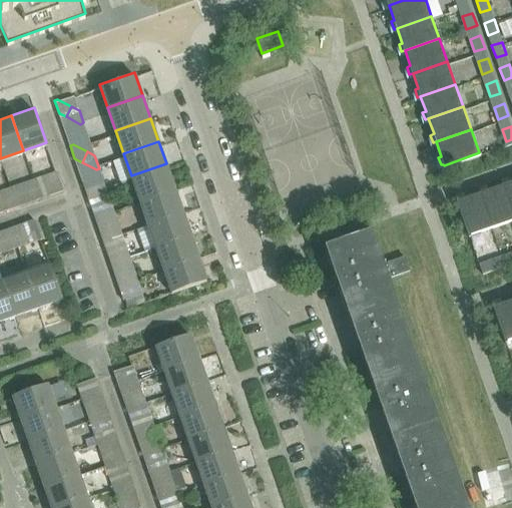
[(174,186),(166,163),(131,175),(139,198),(174,186)]
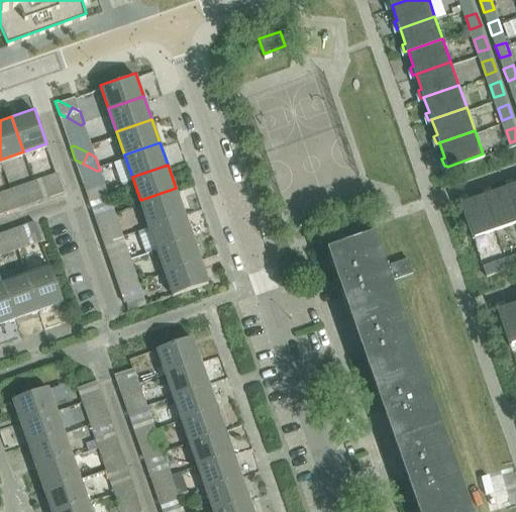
[(39,176),(26,180),(27,183),(42,190),(47,179),(39,176)]
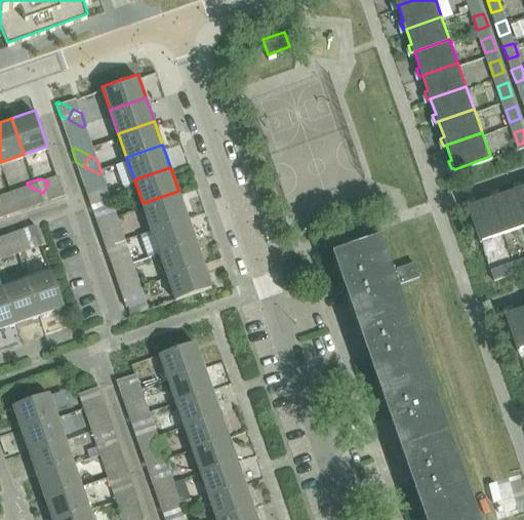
[(50,196),(64,192),(63,189),(48,182),(43,193),(50,196)]
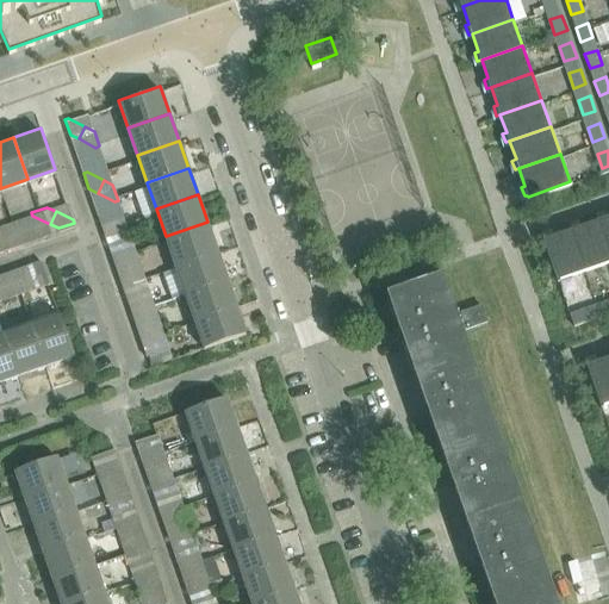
[(608,250),(608,213),(607,215),(606,211),(596,213),(597,217),(608,250)]
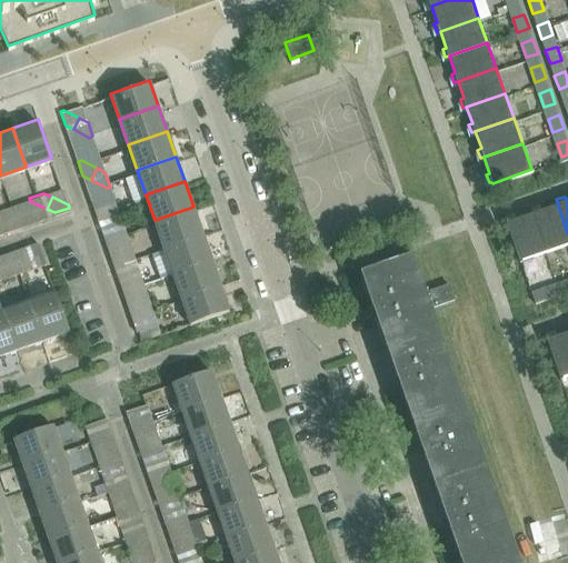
[(546,250),(567,241),(567,233),(557,202),(540,209),(539,205),(531,208),(532,211),(546,250)]
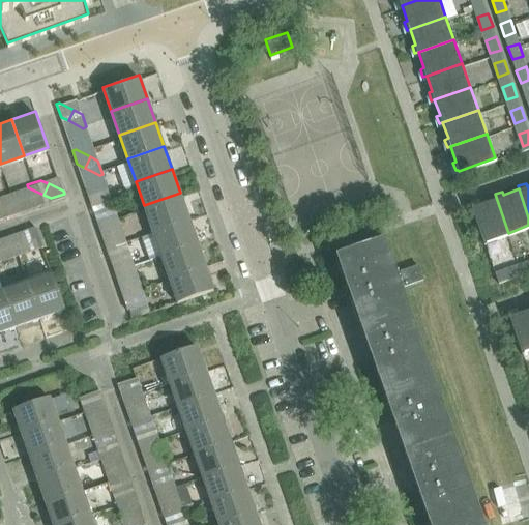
[(188,216),(180,193),(144,205),(152,229),(188,216)]
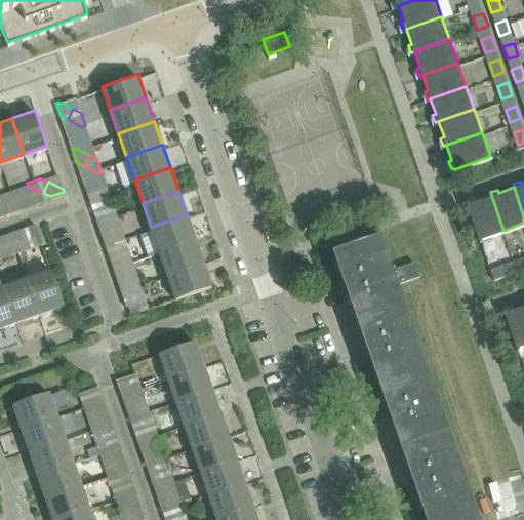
[(106,202),(91,194),(88,195),(92,208),(99,212),(106,202)]
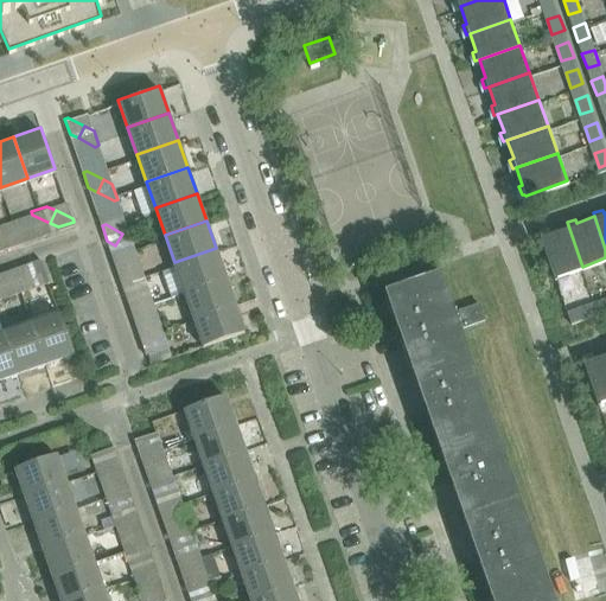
[(554,276),(582,267),(568,225),(550,232),(549,228),(540,231),(541,234),(540,235),(554,276)]
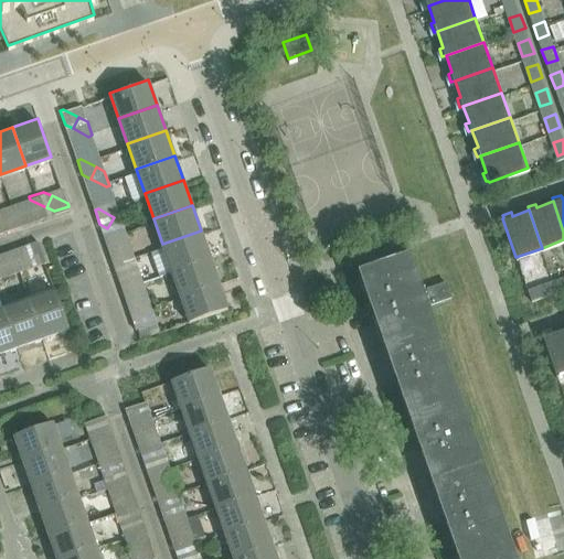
[(0,226),(4,228),(19,224),(17,219),(1,213),(0,215),(0,226)]
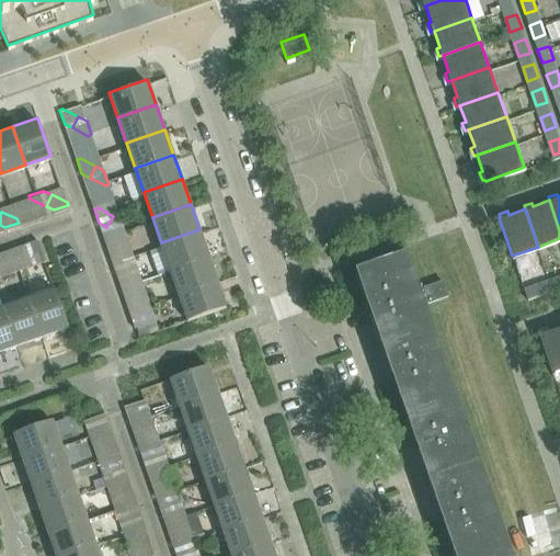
[(106,227),(122,235),(126,234),(121,219),(113,216),(106,227)]
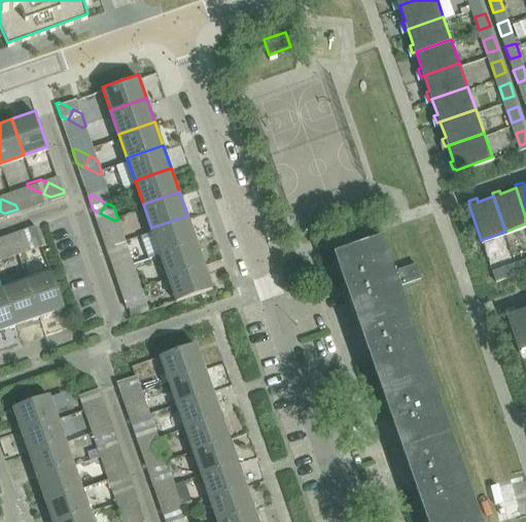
[(196,238),(187,215),(151,228),(160,250),(196,238)]
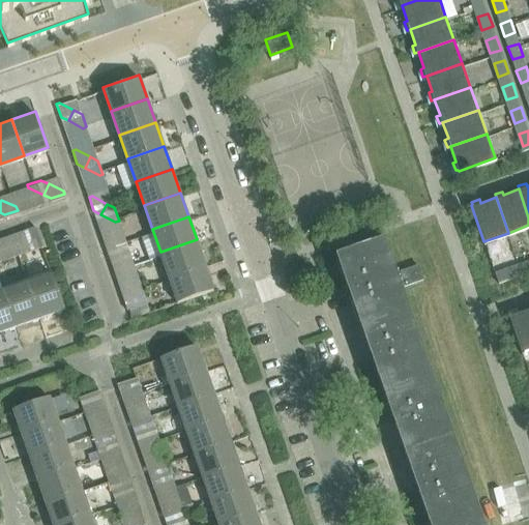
[(22,228),(18,236),(29,241),(36,227),(35,224),(22,228)]
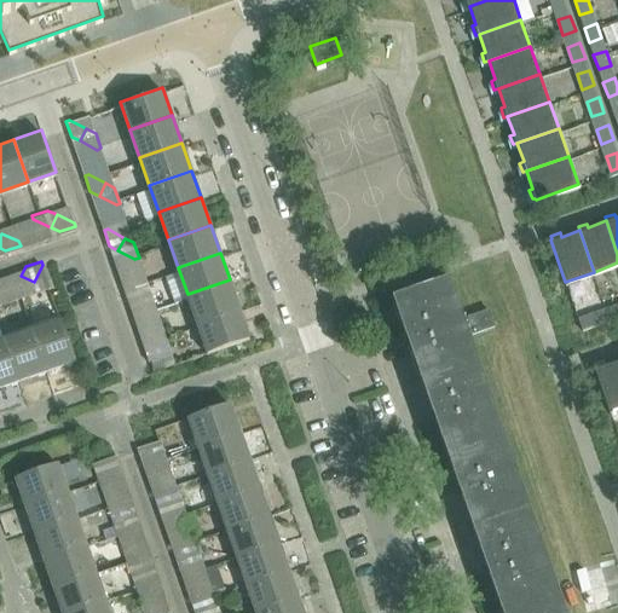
[(13,296),(29,290),(34,282),(21,276),(12,293),(13,296)]
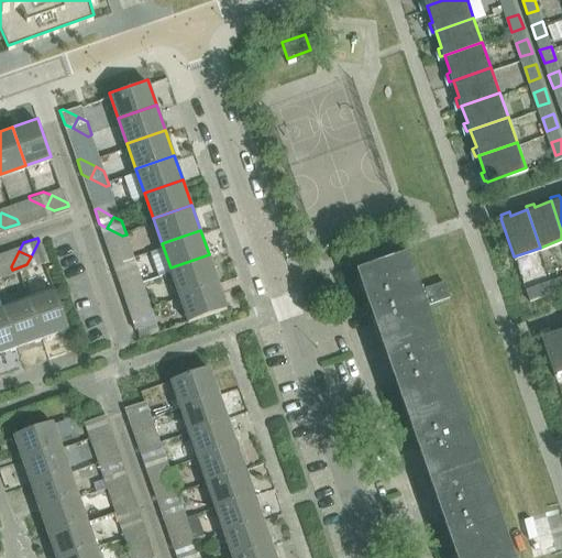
[(432,321),(420,286),(407,251),(381,261),(355,269),(381,339),(432,321)]
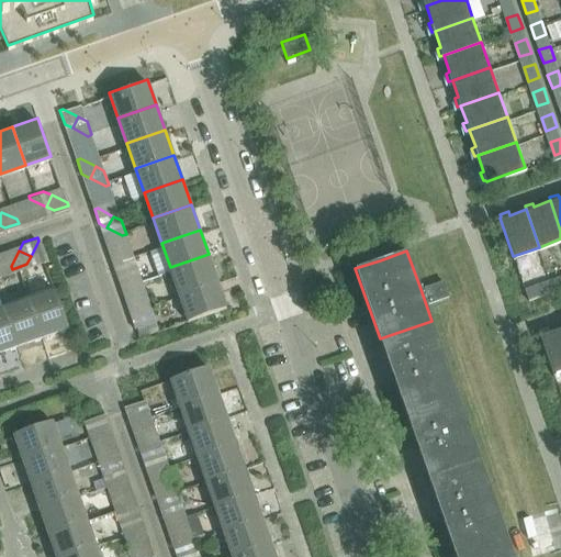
[(216,279),(209,254),(170,267),(179,292),(216,279)]
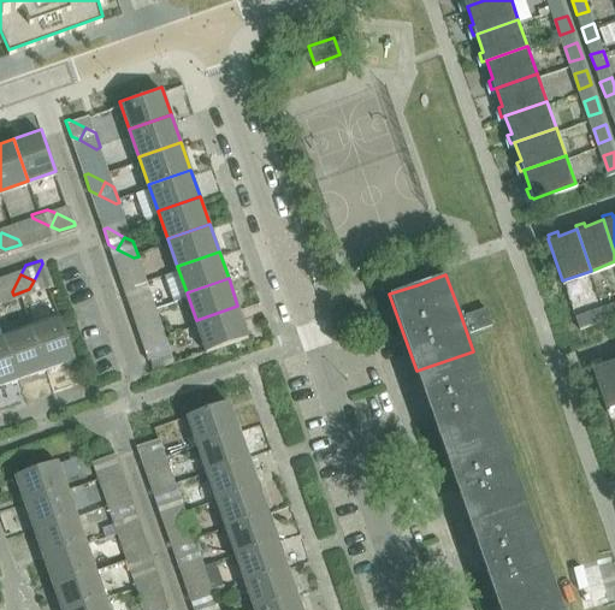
[(142,291),(125,283),(122,284),(128,300),(136,303),(142,291)]
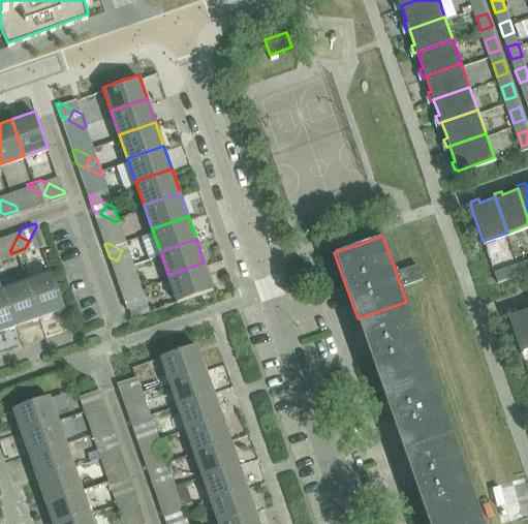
[(117,260),(131,269),(134,268),(130,254),(122,250),(117,260)]
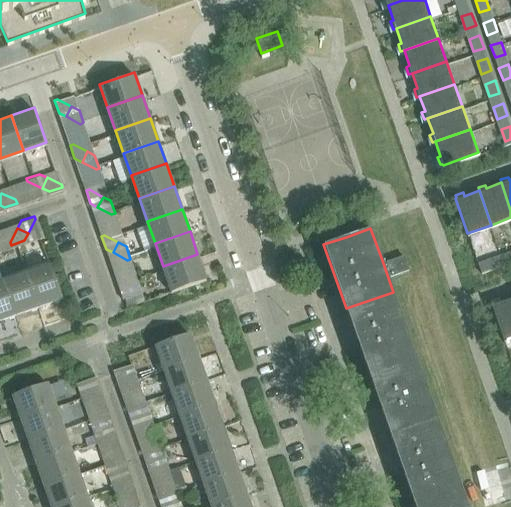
[(510,248),(500,252),(503,262),(510,259),(510,248)]
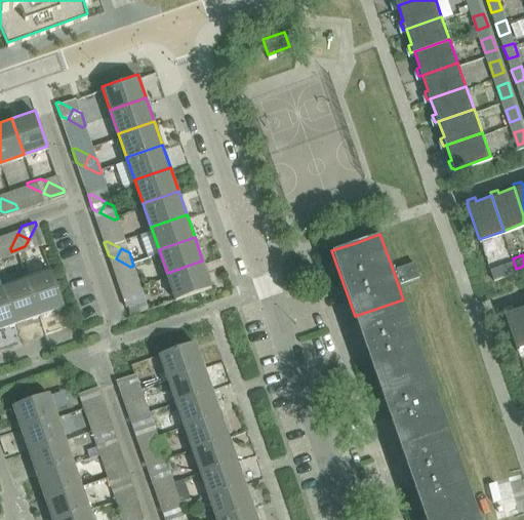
[(202,261),(167,273),(175,296),(211,284),(202,261)]
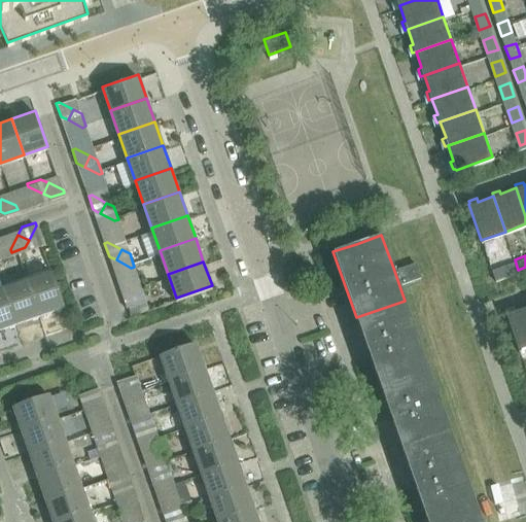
[(507,274),(504,263),(491,268),(495,278),(507,274)]
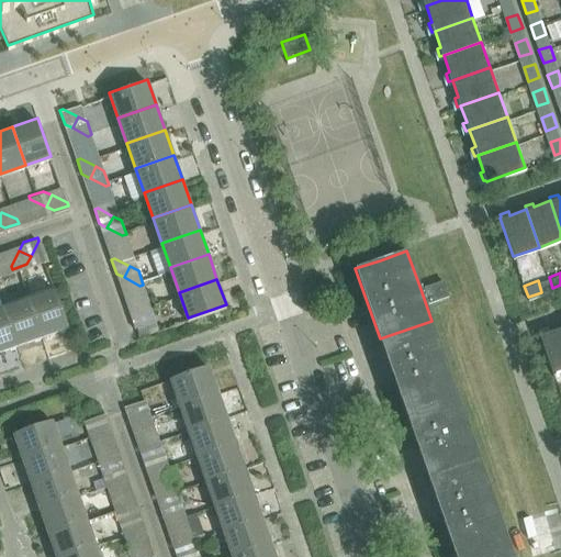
[(68,325),(55,287),(29,296),(43,334),(59,329),(59,330),(66,327),(65,326),(68,325)]
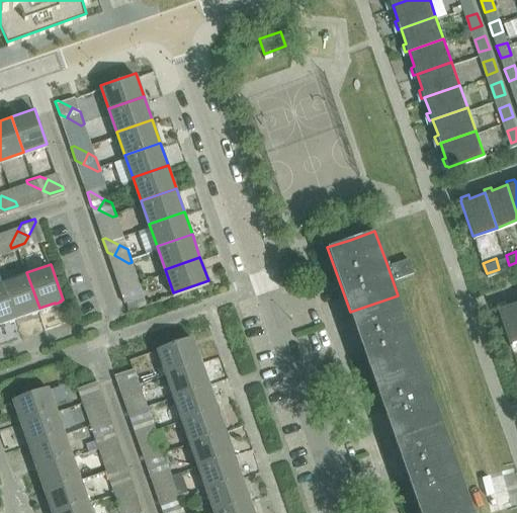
[(26,272),(4,280),(16,316),(33,310),(33,311),(39,309),(39,308),(26,272)]
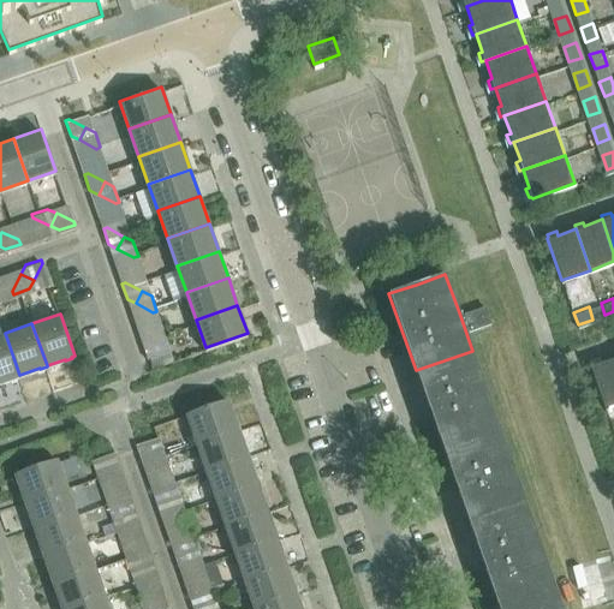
[(19,376),(19,375),(5,333),(0,334),(0,381),(12,377),(13,378),(19,376)]
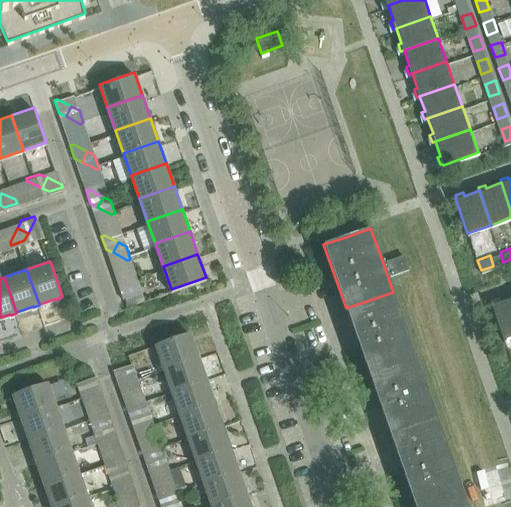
[(140,290),(120,280),(117,281),(122,296),(139,290),(140,290)]
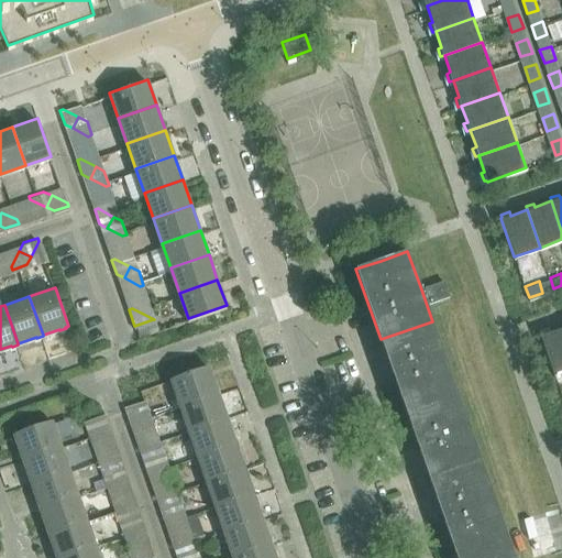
[(153,319),(134,326),(138,336),(158,329),(155,319),(154,319),(153,319)]
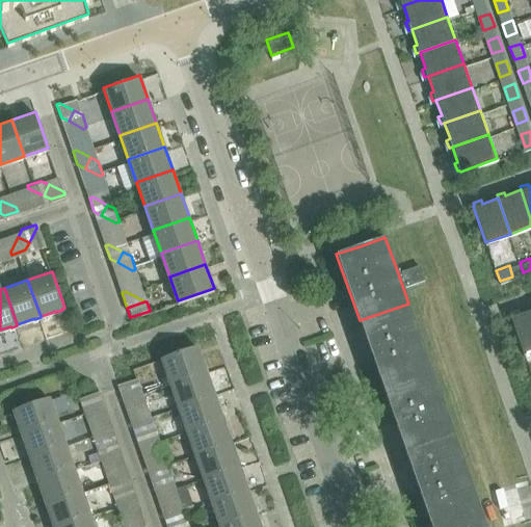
[(431,370),(420,337),(408,304),(360,320),(382,387),(431,370)]
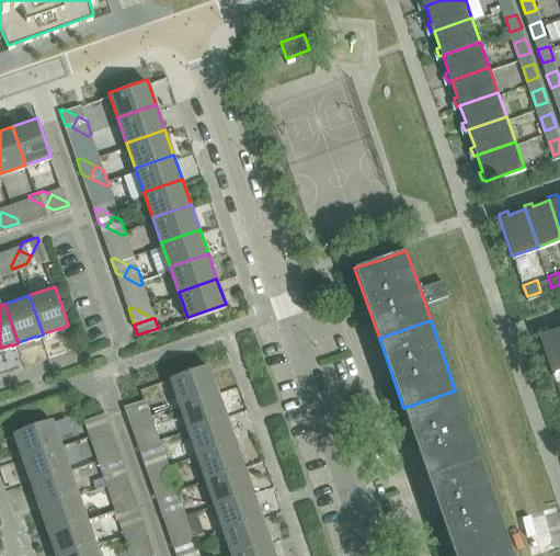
[(559,326),(548,330),(547,327),(539,329),(540,331),(538,332),(552,371),(559,367),(559,326)]
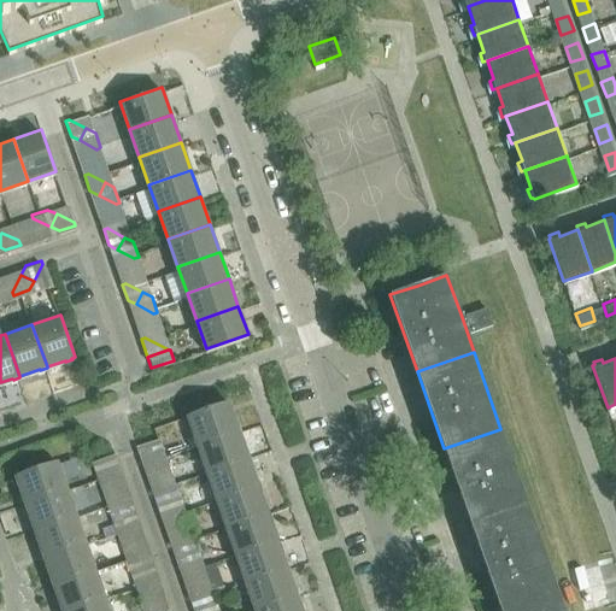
[(187,413),(197,441),(239,427),(229,399),(187,413)]
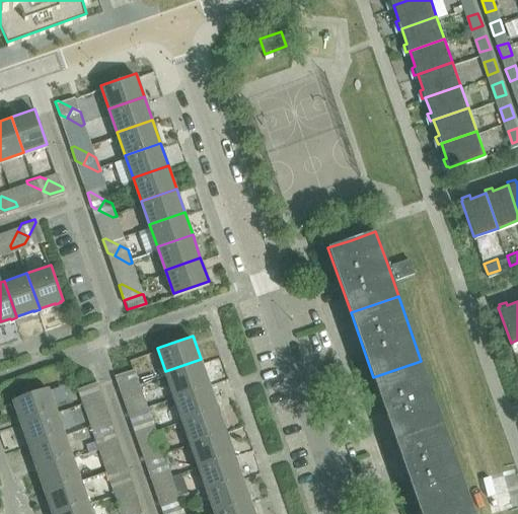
[(128,355),(116,359),(120,371),(132,367),(128,355)]
